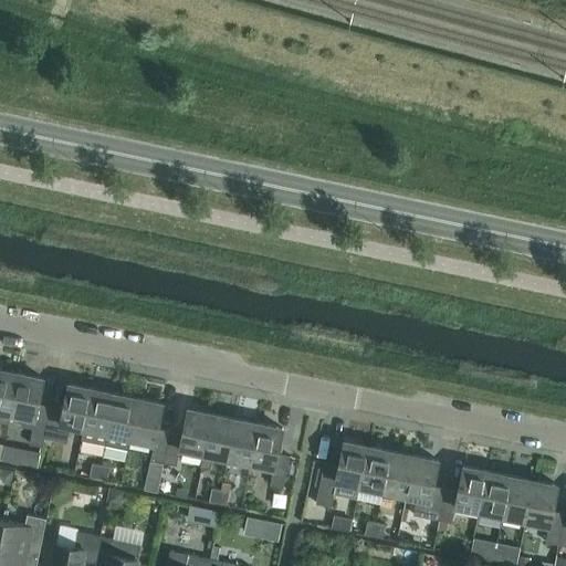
[(19,374),(0,369),(0,421),(8,423),(11,412),(19,374)]
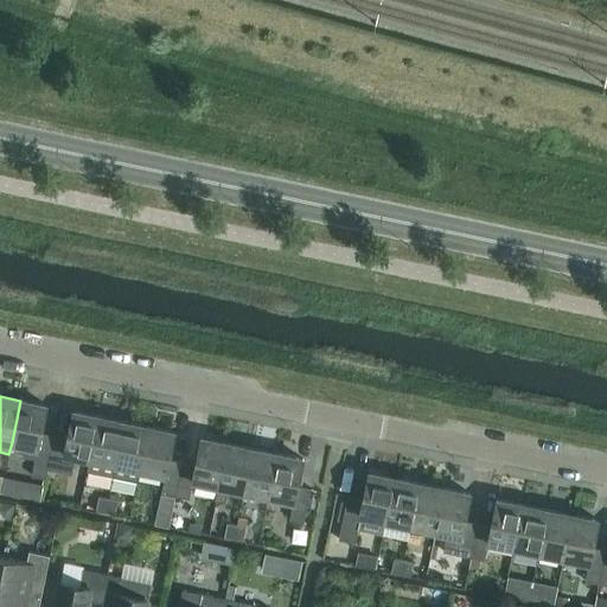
[(52,440),(39,436),(46,406),(20,401),(12,442),(24,445),(21,457),(34,459),(31,475),(45,478),(46,470),(52,440)]
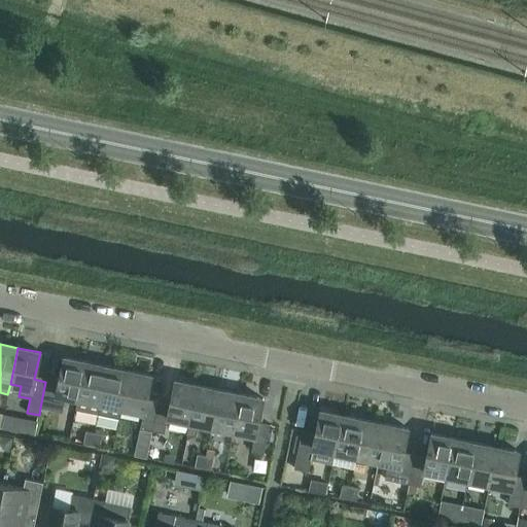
[(66,395),(77,398),(85,361),(63,357),(57,384),(45,382),(40,408),(63,412),(66,395)]
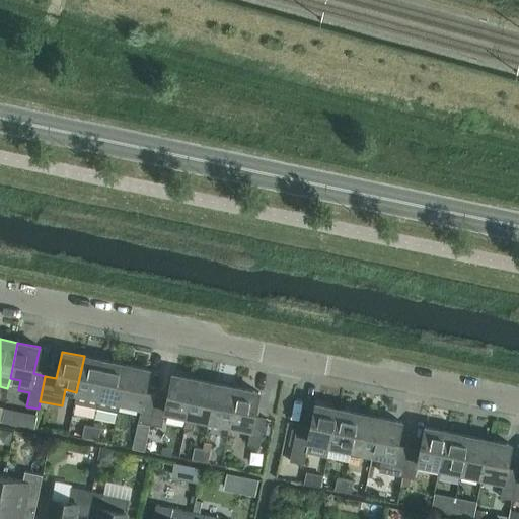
[(74,403),(95,408),(105,361),(84,356),(76,392),(74,403)]
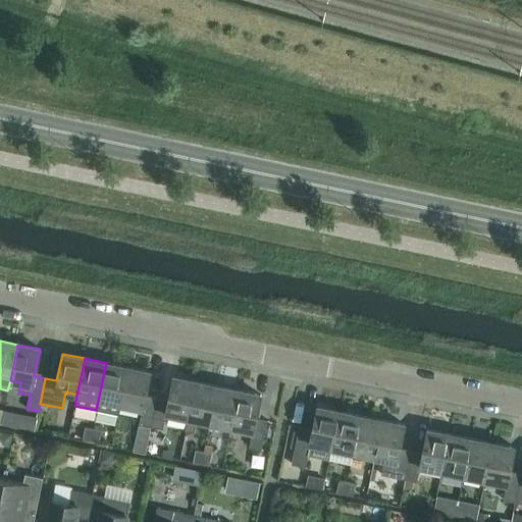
[(120,403),(127,367),(106,363),(96,410),(117,414),(120,403)]
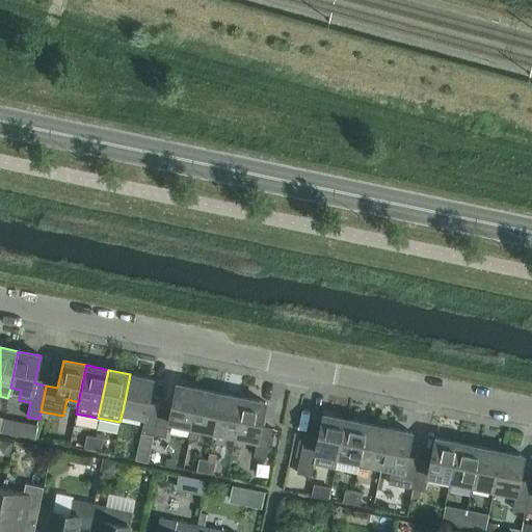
[(153,379),(130,374),(123,410),(144,416),(141,432),(153,434),(158,408),(147,406),(153,379)]
